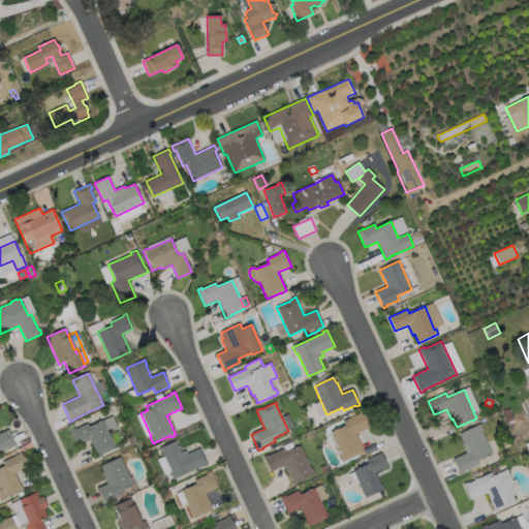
[(514,421),(508,423),(503,411),(508,409),(514,421)]
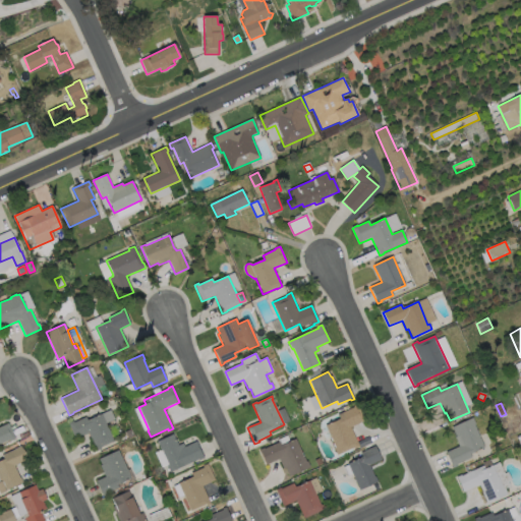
[(359,447),(354,450),(354,448),(337,455),(334,449),(336,448),(326,425),(340,419),(338,415),(354,407),(354,406),(357,404),(365,421),(351,427),(359,447)]
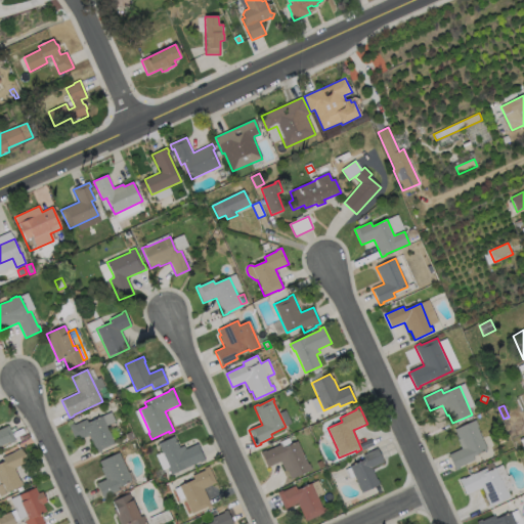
[(326,418),(320,421),(318,416),(324,412),(326,418)]
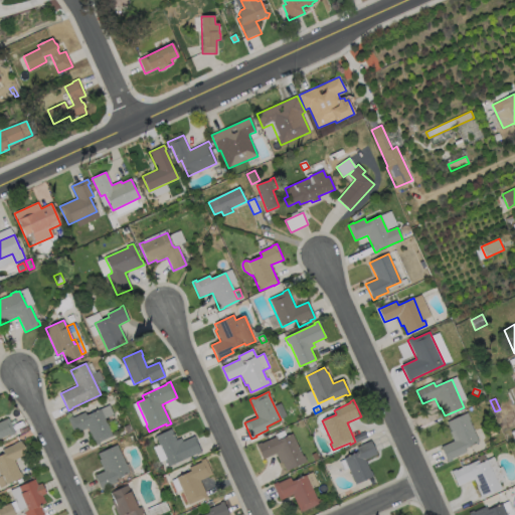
[(101,409),(113,437),(100,443),(100,444),(96,446),(88,428),(74,435),(67,418),(72,416),(73,418),(86,412),(87,416),(101,409)]
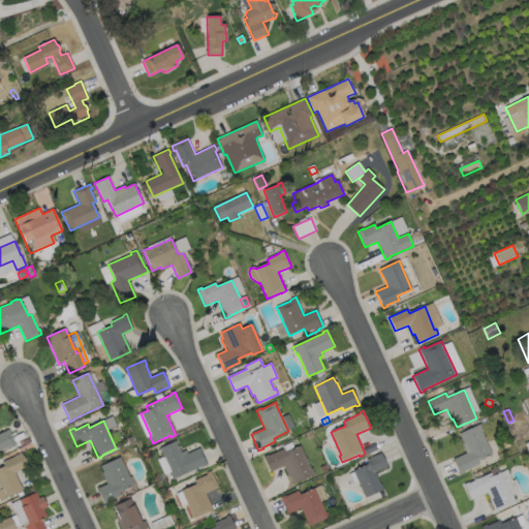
[(463,473),(460,475),(453,460),(466,454),(462,444),(464,443),(459,434),(480,425),(484,431),(481,432),(492,455),(477,461),(478,465),(462,472),(463,473)]
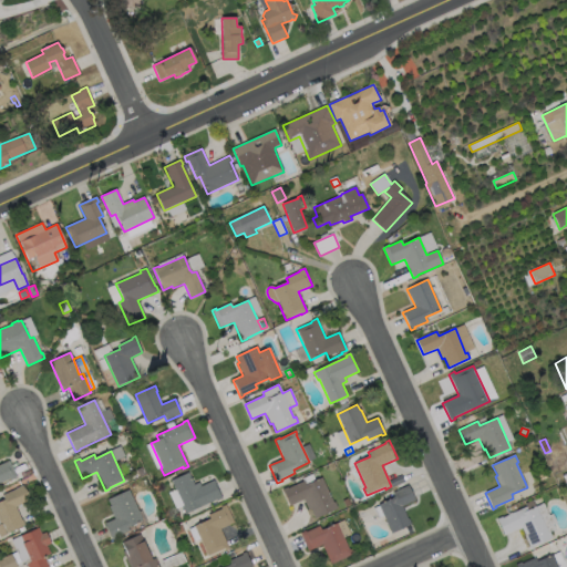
[(0,465),(9,461),(17,478),(11,481),(10,478),(0,483),(0,465)]
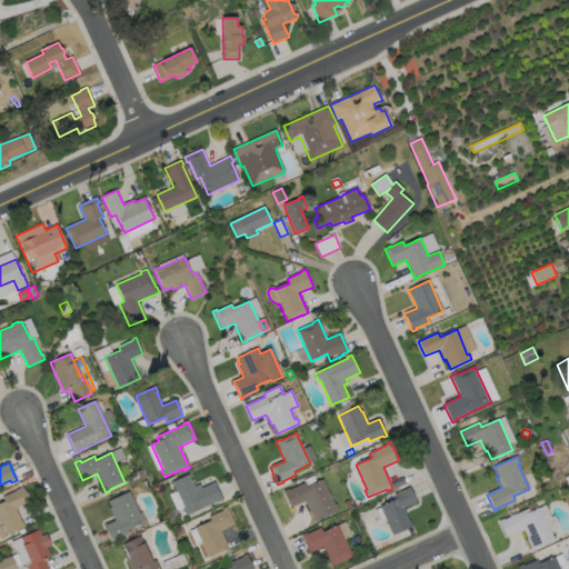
[(146,476),(140,479),(137,472),(142,469),(146,476)]
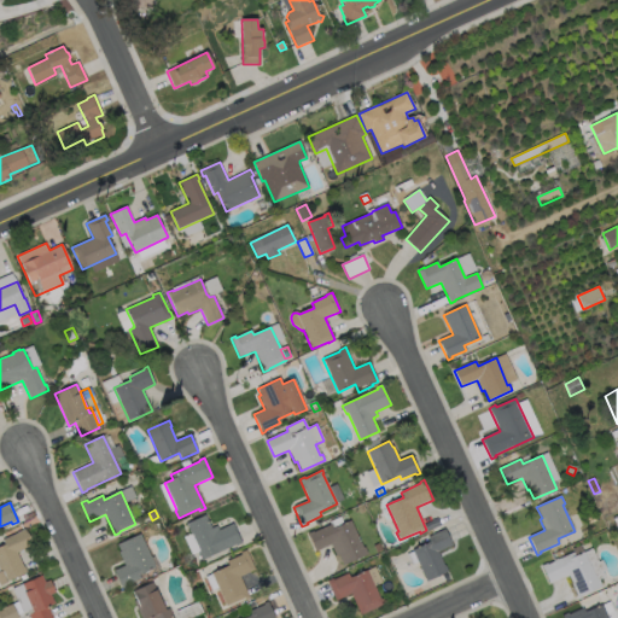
[(207,516),(213,529),(217,526),(220,530),(234,524),(243,543),(235,547),(235,546),(202,561),(198,553),(199,552),(187,524),(207,516)]
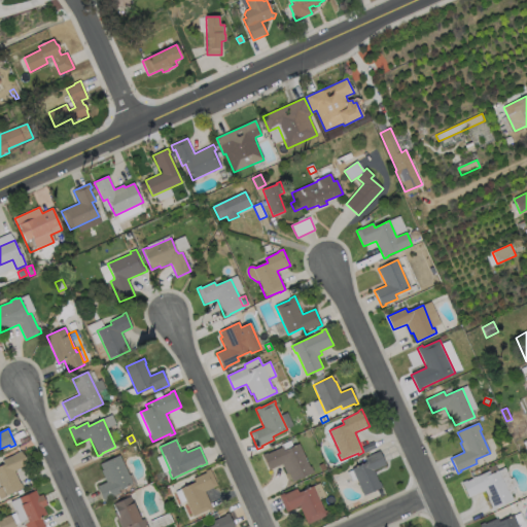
[(299,444),(310,467),(311,466),(314,473),(293,483),(289,473),(287,475),(282,464),(269,470),(262,455),(267,453),(268,454),(283,448),(284,451),(299,444)]
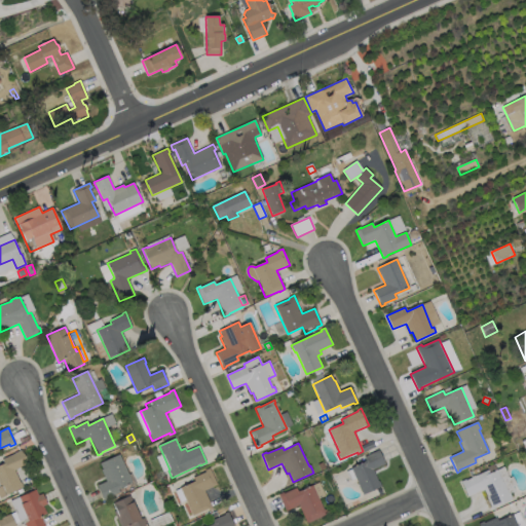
[(14,471),(20,483),(21,482),(23,487),(6,495),(6,496),(0,499),(0,465),(4,463),(2,460),(15,454),(15,453),(21,451),(28,464),(14,471)]
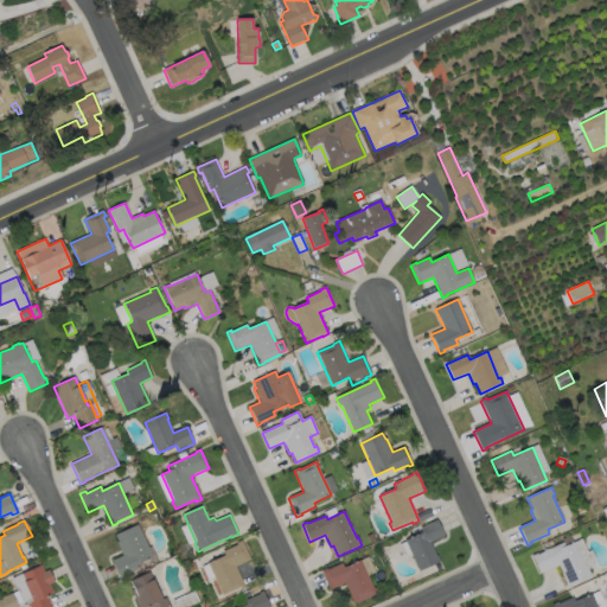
[(430,542),(436,557),(438,556),(440,562),(419,572),(406,541),(421,535),(420,534),(422,532),(421,528),(438,521),(445,536),(430,542)]
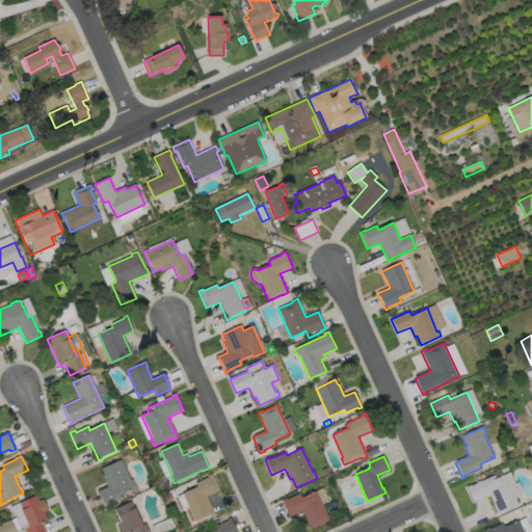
[(109,505),(105,507),(99,491),(108,487),(103,476),(104,475),(101,470),(121,460),(134,488),(120,496),(121,499),(109,504),(109,505)]
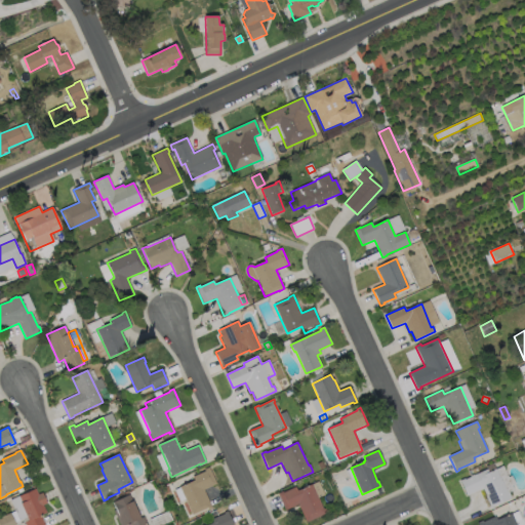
[(493,463),(508,494),(509,493),(512,498),(491,508),(486,497),(487,496),(483,488),(468,495),(460,481),(465,479),(466,480),(487,470),(486,467),(493,463)]
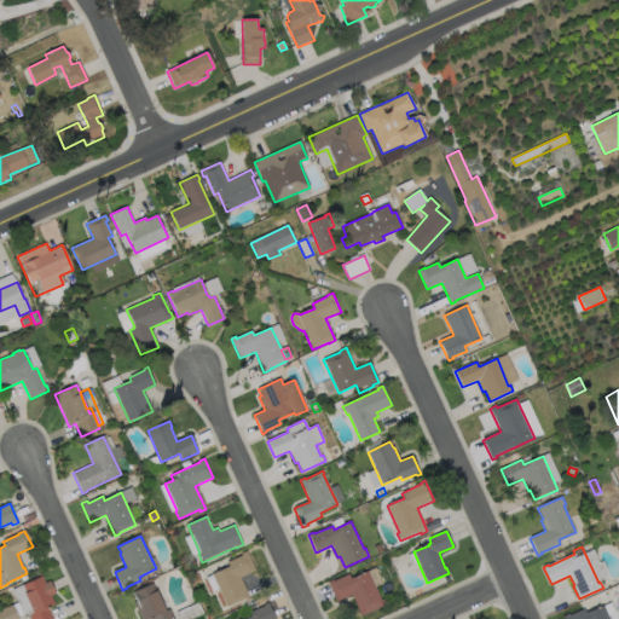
[(250,600),(246,601),(244,600),(226,607),(212,574),(229,567),(227,562),(242,556),(241,554),(247,551),(255,572),(241,578),(250,600)]
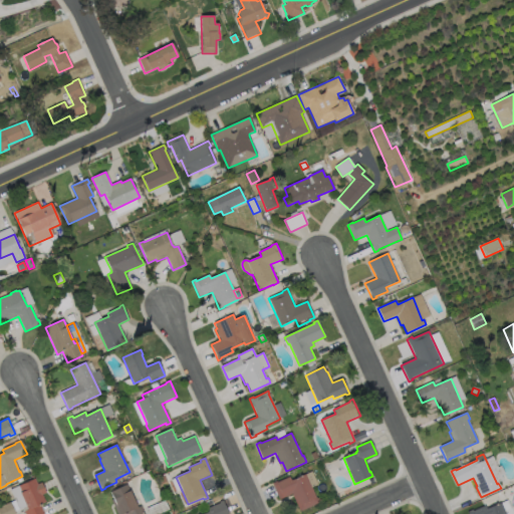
[(305,475),(316,499),(318,498),(320,503),(300,512),(292,495),(279,500),(272,484),(276,482),(277,483),(289,477),(291,481),(305,475)]
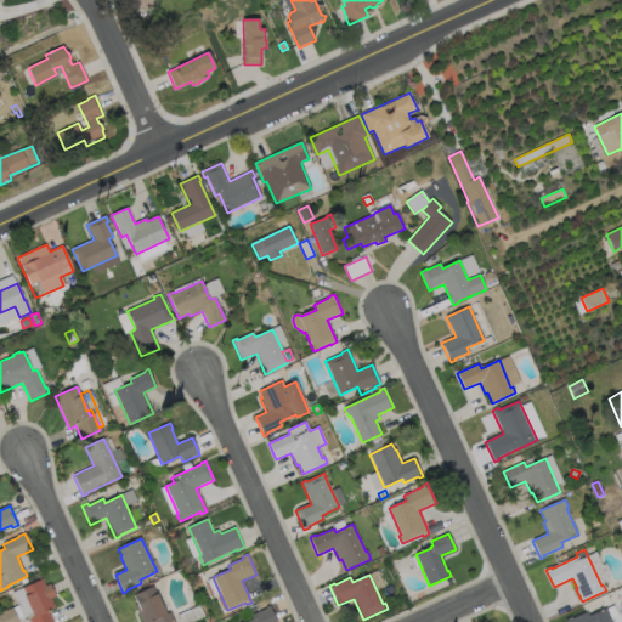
[(453,584),(447,587),(444,581),(450,577),(453,584)]
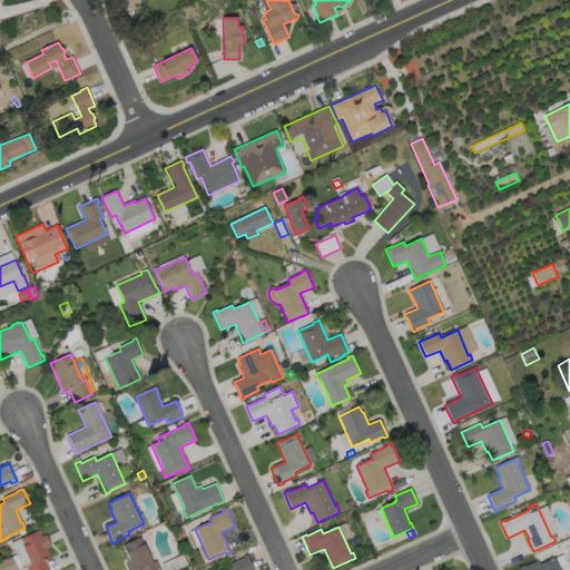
[(39,531),(41,538),(46,536),(51,547),(47,549),(50,557),(43,560),(48,569),(28,569),(27,568),(31,566),(29,561),(21,564),(12,543),(39,531)]
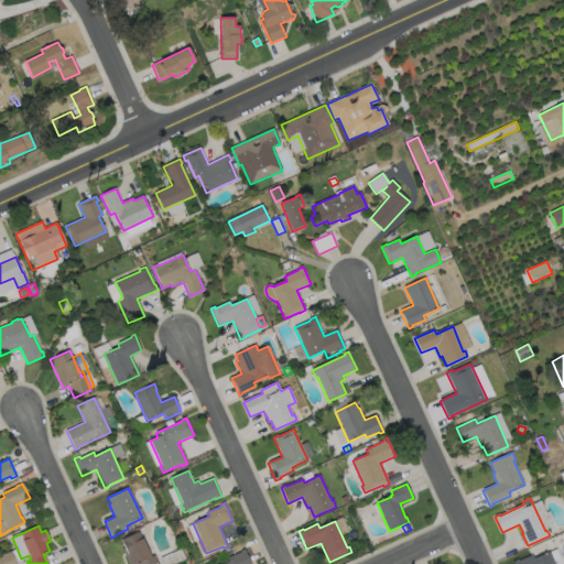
[(139,532),(151,557),(154,555),(158,563),(138,563),(136,563),(128,563),(122,550),(125,549),(121,541),(139,532)]
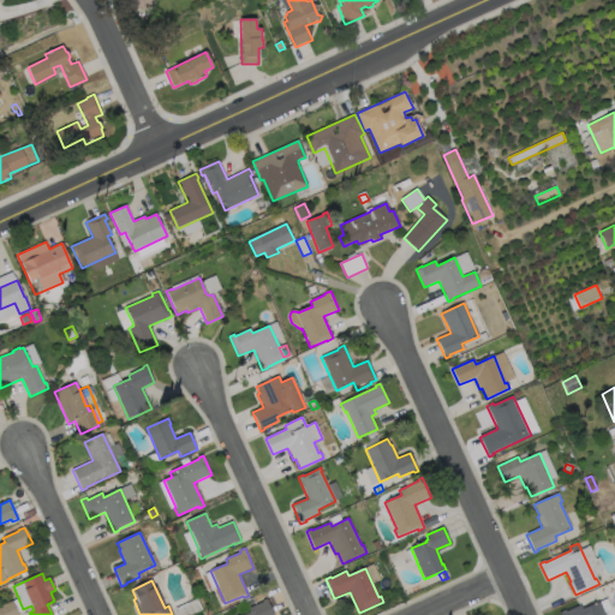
[(202,610),(191,614),(178,614),(175,610),(183,607),(181,605),(197,598),(202,610)]
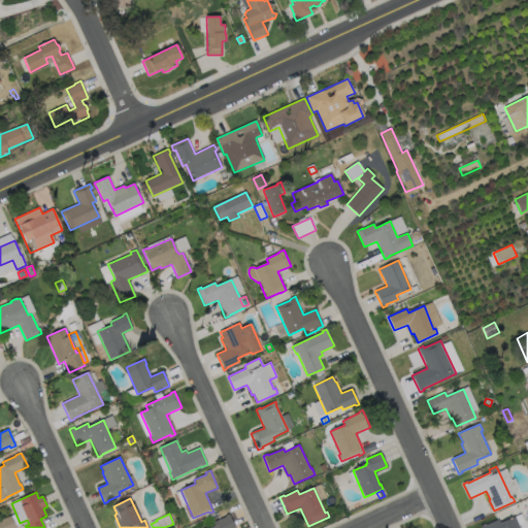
[(209,527),(215,526),(213,523),(226,517),(226,516),(229,515),(235,527),(209,527)]
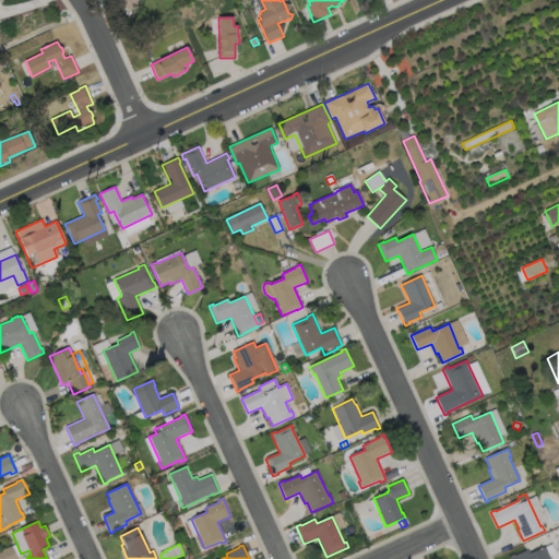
[(16,558),(0,558),(0,551),(12,547),(16,558)]
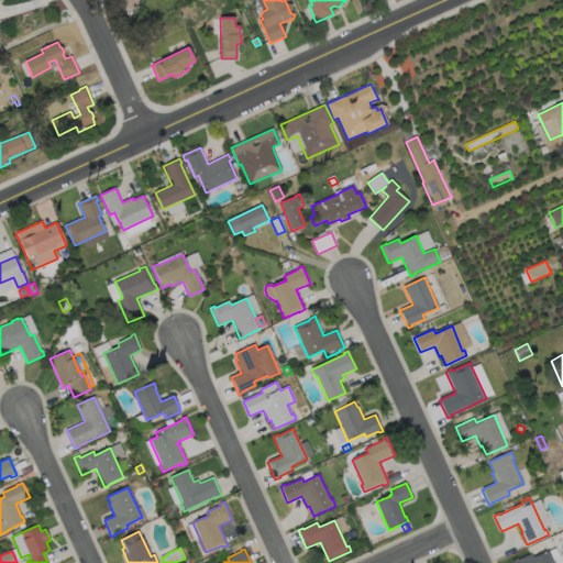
[(549,551),(553,562),(512,562),(512,561),(518,559),(518,560),(531,554),(533,559),(549,551)]
